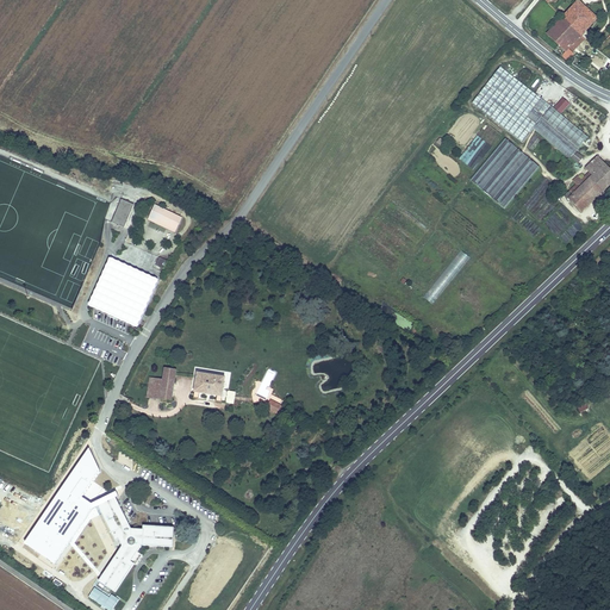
[(574,6),(545,38),(564,55),(589,27),(573,14),(578,10),(574,6)]
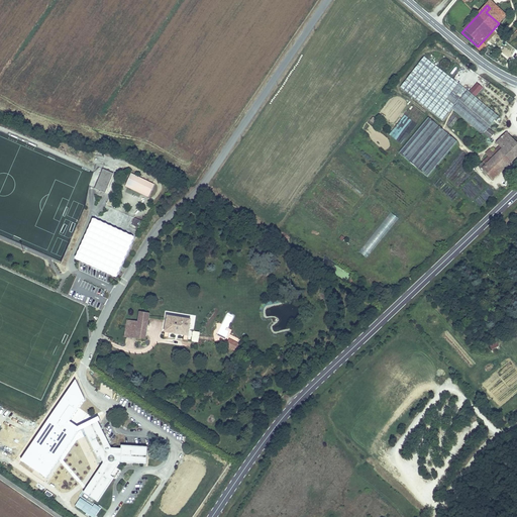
[(490,8),(486,12),(499,23),(503,19),(490,8)]
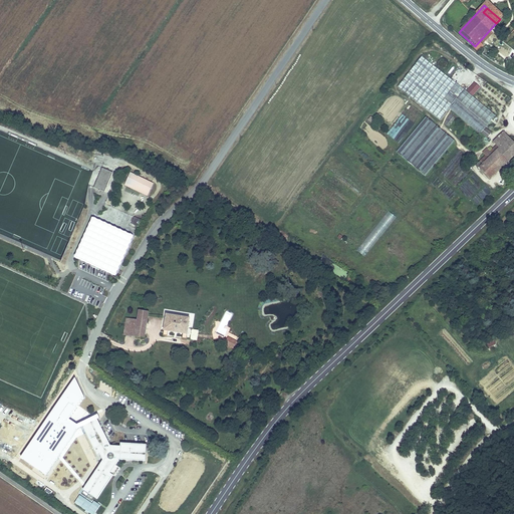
[(477,91),(455,115),(477,134),(482,129),(479,125),(494,107),(489,103),(474,120),(472,119),(488,101),(483,97),(467,114),(466,113),(482,95),(477,91)]
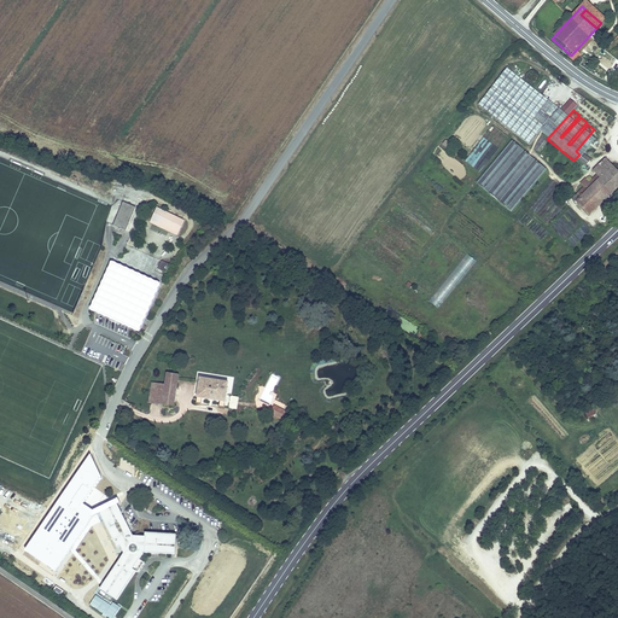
[(479,173),(499,149),(483,138),(465,162),(479,173)]
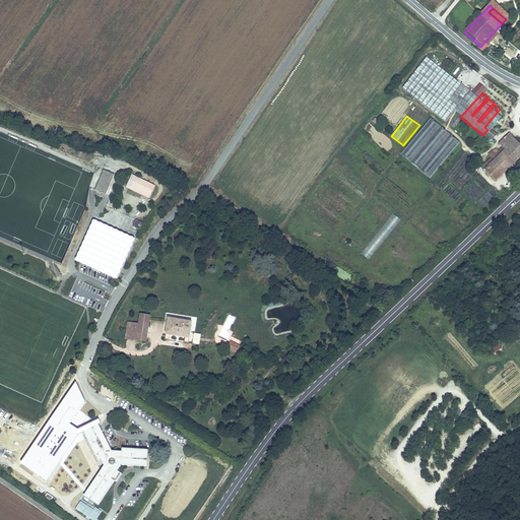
[(431,179),(460,142),(430,119),(401,154),(431,179)]
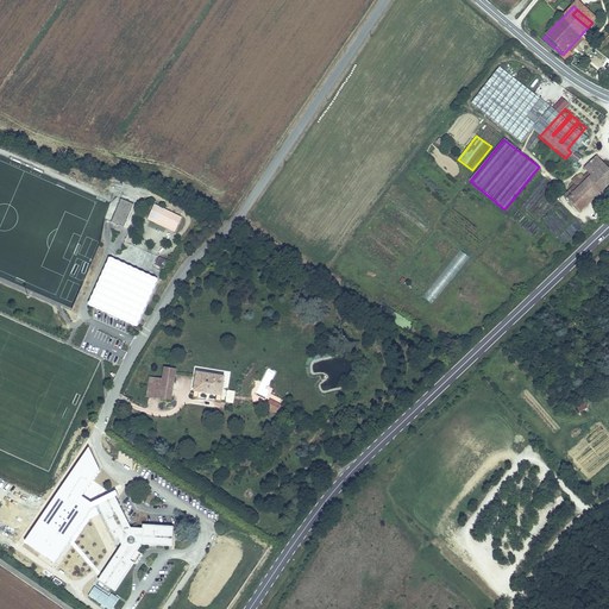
[(577,164),(583,157),(576,152),(570,159),(577,164)]
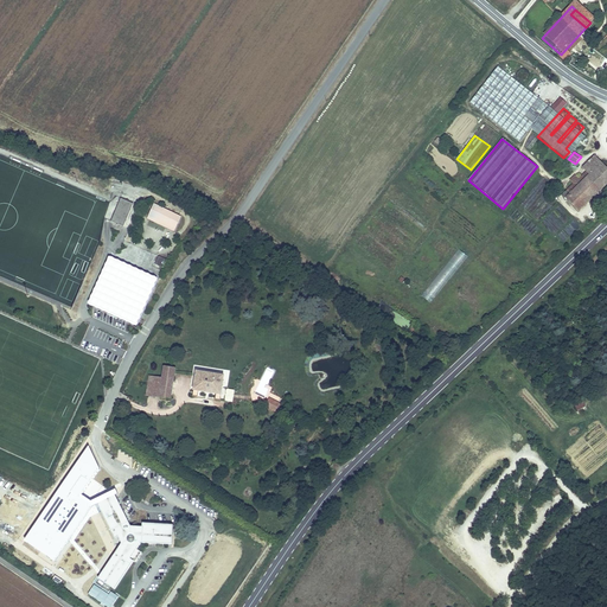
[(579,198),(588,189),(594,195),(606,181),(606,174),(592,159),(580,171),(587,177),(562,200),(574,213),(585,204),(579,198)]
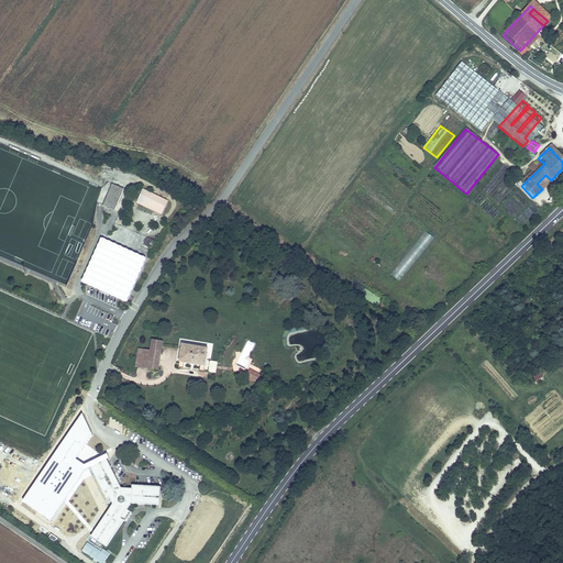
[(551,180),(545,175),(537,184),(542,189),(551,180)]
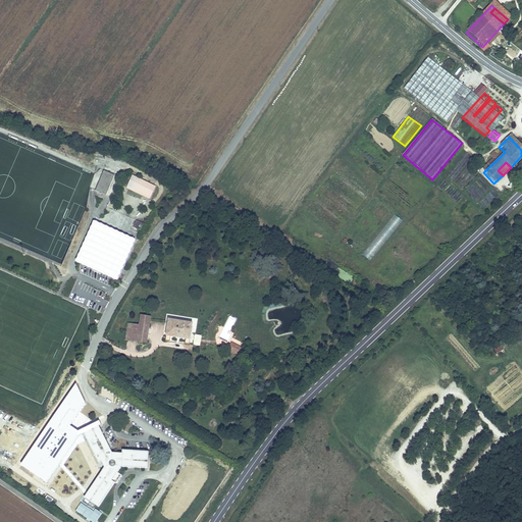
[(99,168),(91,189),(101,193),(109,172),(99,168)]
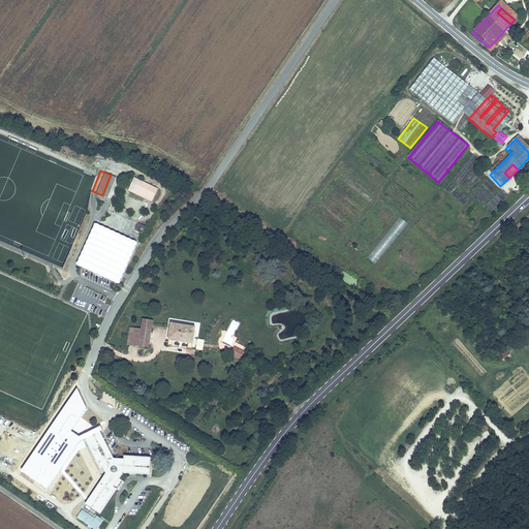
[(129,175),(124,185),(149,196),(154,185),(129,175)]
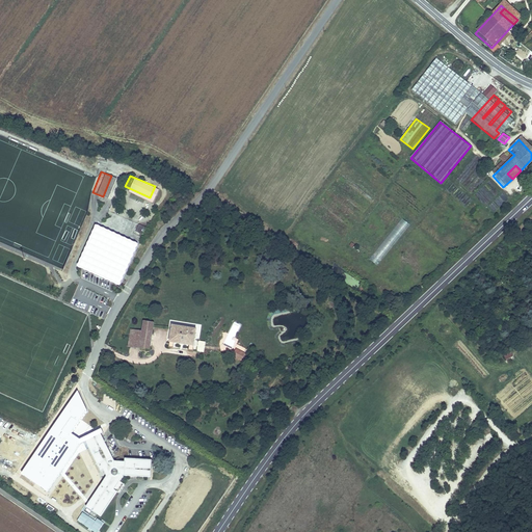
[(150,197),(125,186),(124,189),(149,201),(150,197)]
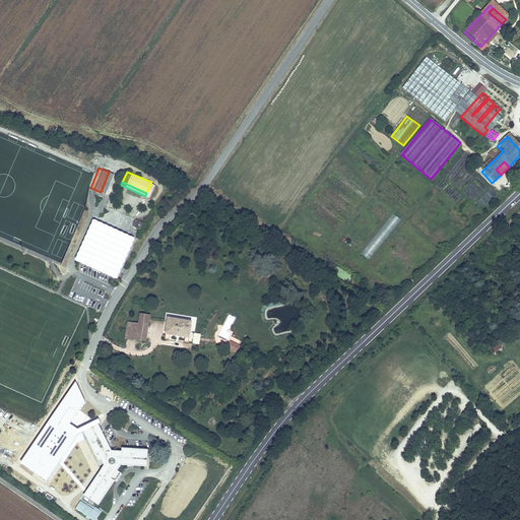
[(126,223),(132,226),(135,218),(129,216),(126,223)]
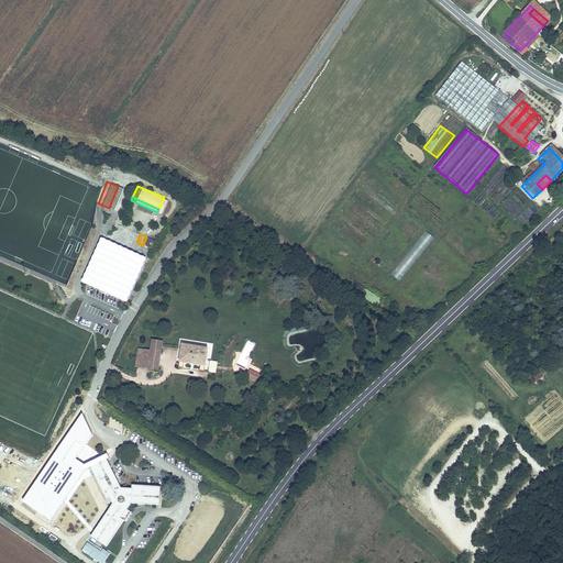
[(81,285),(128,304),(145,257),(99,239),(81,285)]
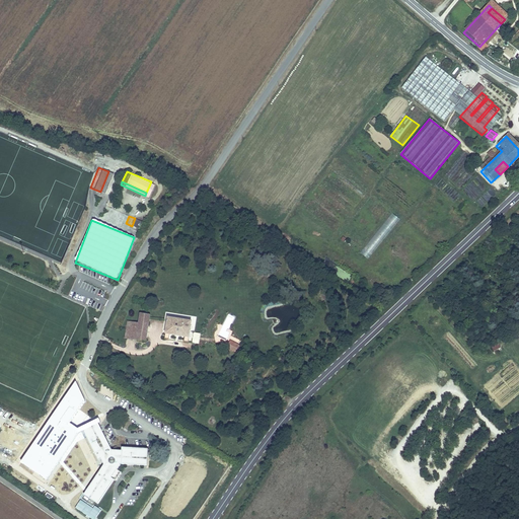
[(141,325),(140,327),(149,329),(152,316),(143,314),(141,325)]
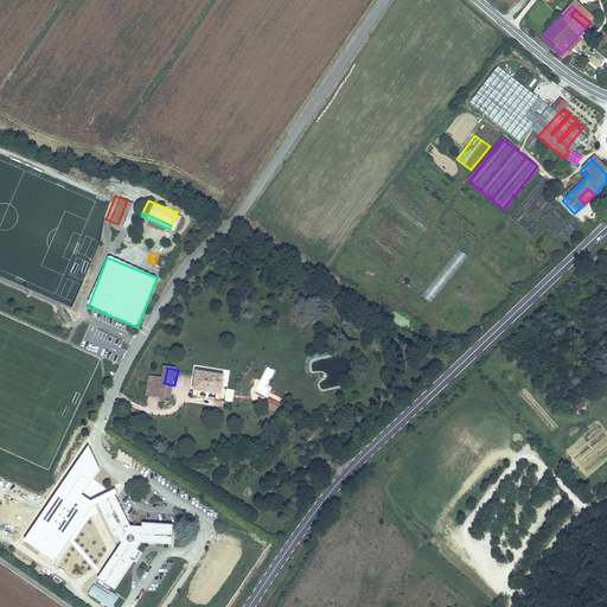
[(225,377),(199,374),(196,396),(202,397),(202,394),(217,396),(217,400),(221,401),(225,377)]
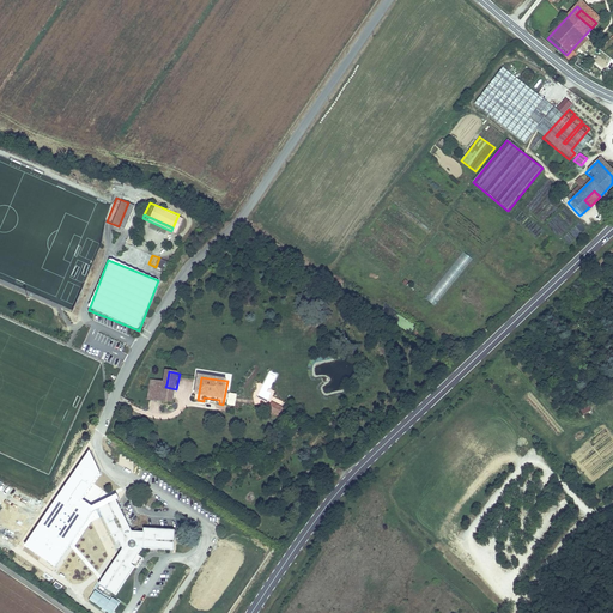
[(155,382),(150,402),(157,404),(161,383),(155,382)]
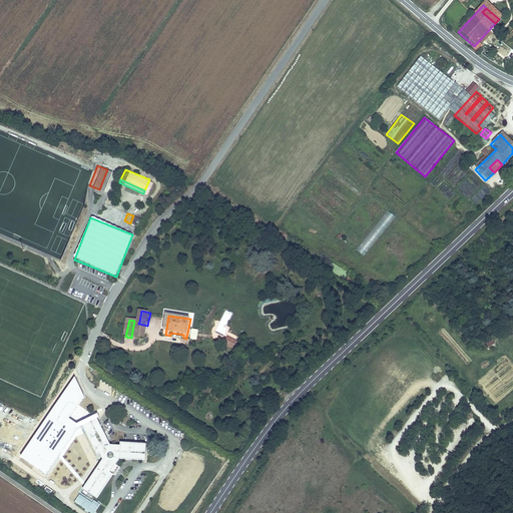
[(139,322),(134,321),(131,338),(136,339),(136,336),(145,337),(147,326),(138,324),(139,322)]
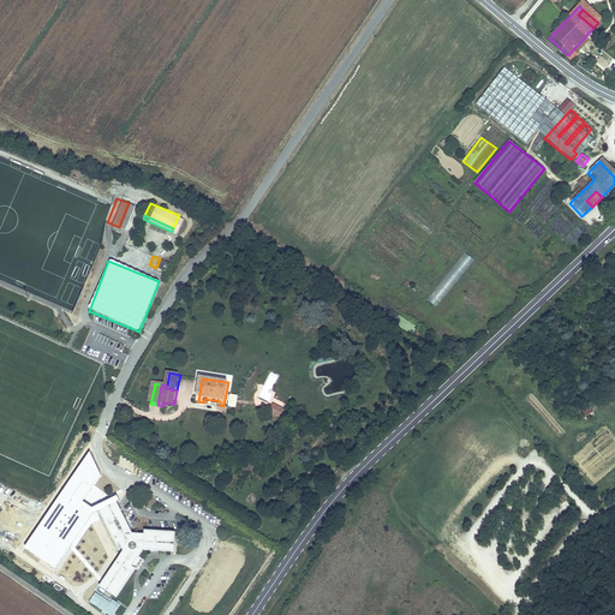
[(268,411),(282,418),(284,416),(270,407),(268,411)]
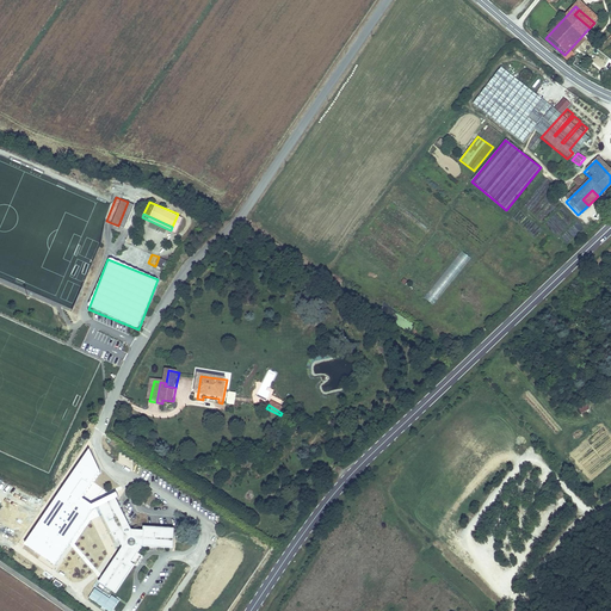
[(264,414),(277,421),(281,415),(266,408),(264,414)]
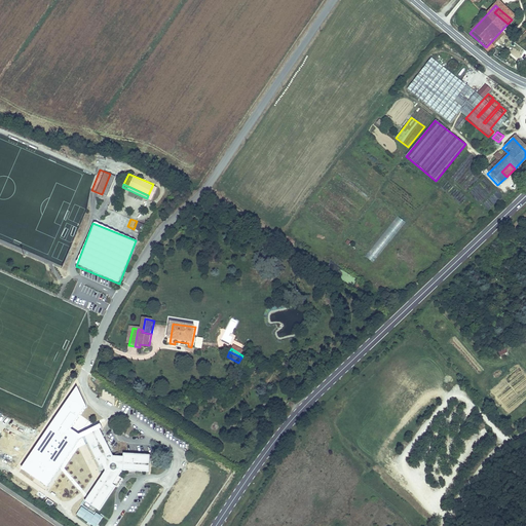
[(115,371),(114,371),(113,379),(123,380),(124,372),(121,371),(121,369),(115,369),(115,371)]
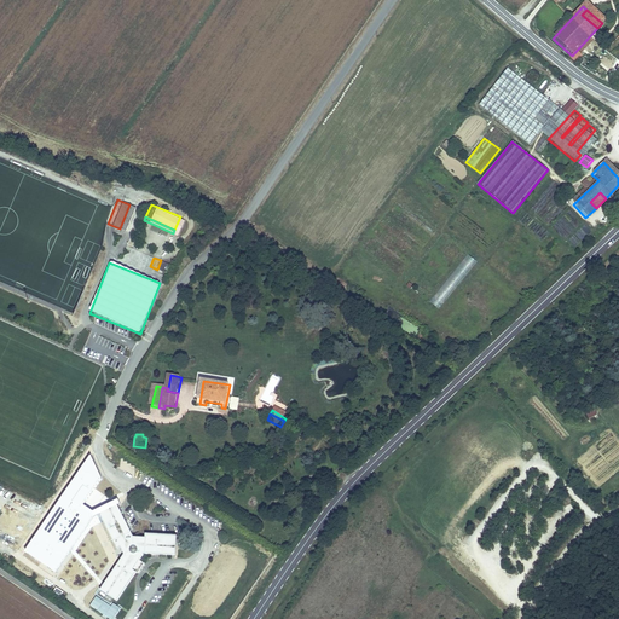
[(128,554),(103,591),(120,602),(139,573),(136,571),(148,554),(185,555),(185,536),(150,534),(149,537),(138,537),(121,505),(104,514),(122,550),(125,548),(128,554)]
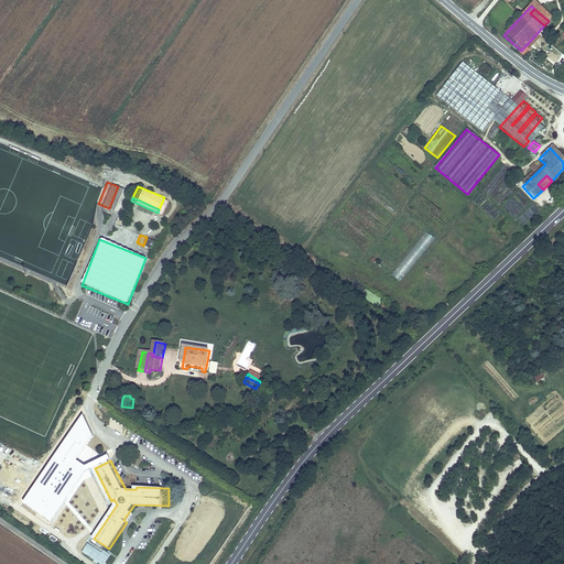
[(21,468),(8,463),(0,479),(0,495),(8,498),(21,468)]
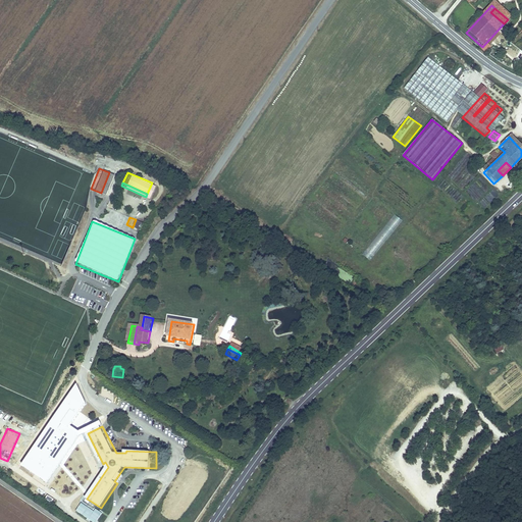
[(27,463),(22,469),(24,471),(21,475),(30,481),(34,476),(32,475),(36,468),(31,464),(36,457),(30,454),(24,462),(27,463)]
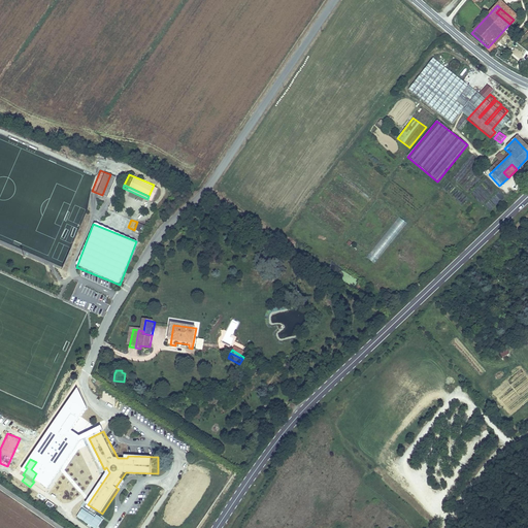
[(40,496),(36,502),(42,506),(46,500),(40,496)]
